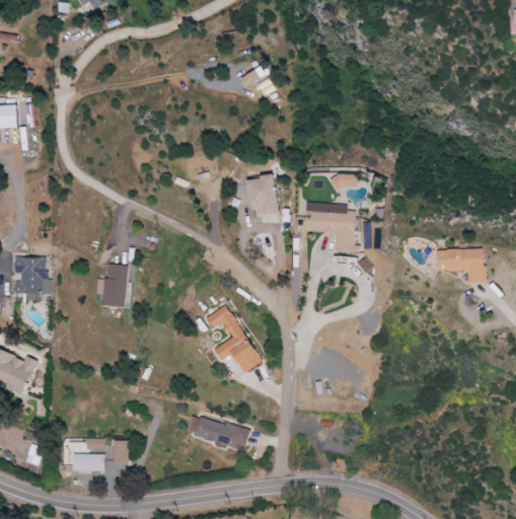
[(68,13),(68,3),(57,2),(56,12),(68,13)]
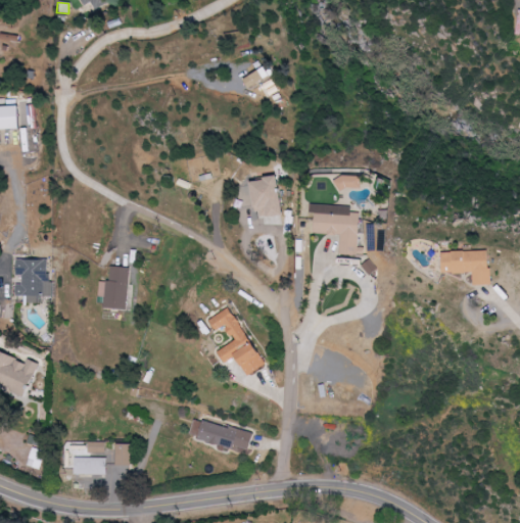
[(519,9),(511,11),(516,43),(519,42),(519,9)]
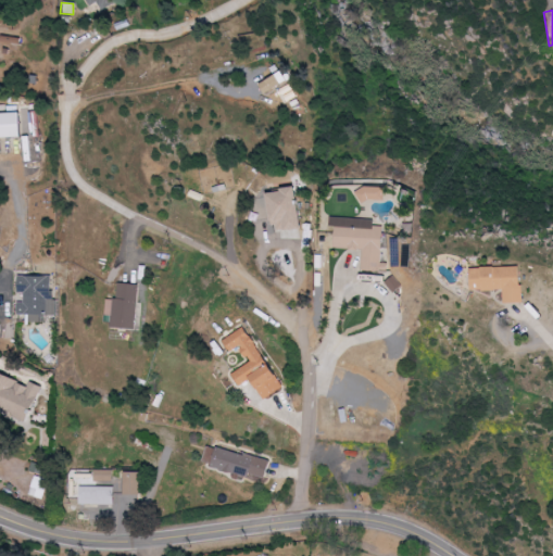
[(258,83),(262,93),(286,81),(281,72),(258,83)]
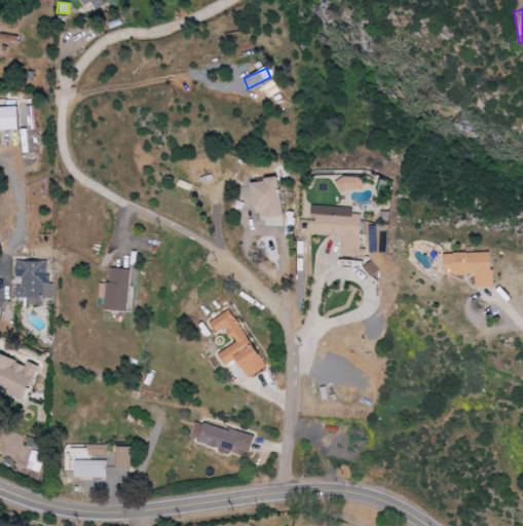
[(16,106),(0,107),(0,130),(17,129),(16,106)]
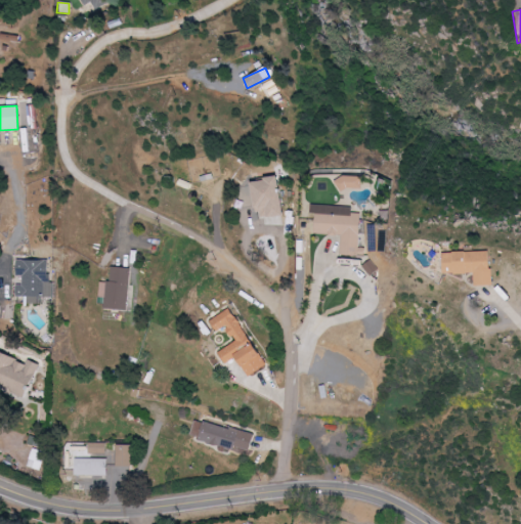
[(360,189),(360,177),(336,177),(336,189),(360,189)]
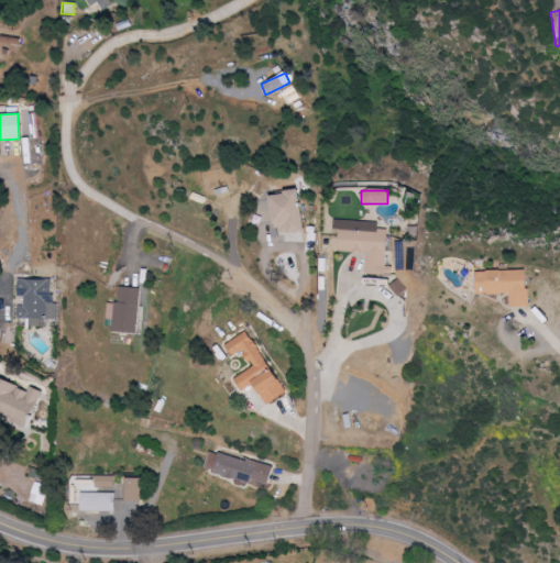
[(271,192),(273,233),(302,232),(300,191),(271,192)]
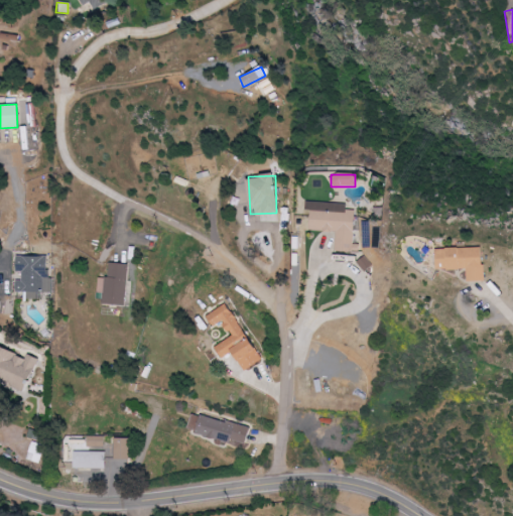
[(344,204),(304,202),(304,210),(309,210),(308,230),(334,232),(334,251),(351,252),(353,211),(344,210),(344,204)]
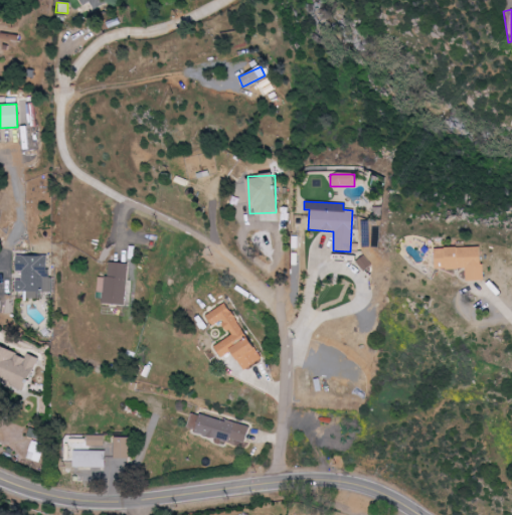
[(481,246),(434,248),(435,270),(464,269),(465,281),(482,281),(481,246)]
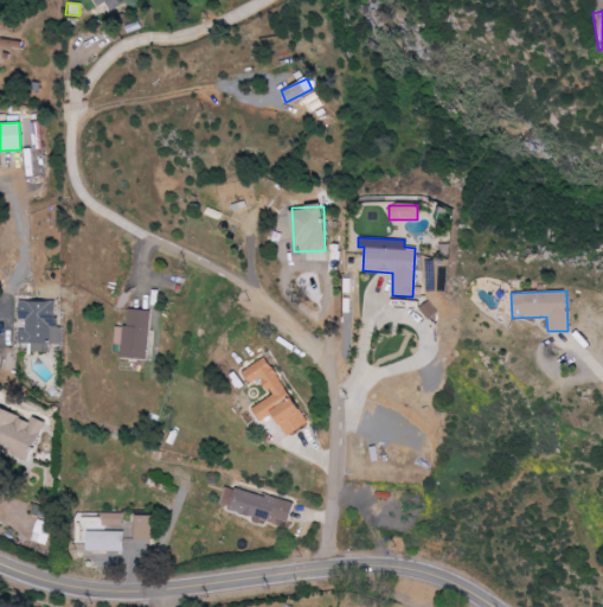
[(56,344),(57,301),(20,301),(20,331),(18,331),(18,343),(30,344),(30,352),(44,352),(44,344),(56,344)]
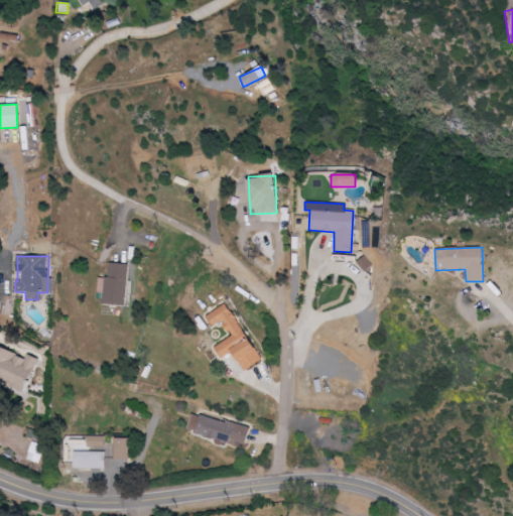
[(125,264),(107,263),(107,277),(97,277),(96,292),(101,293),(101,304),(123,305),(125,264)]
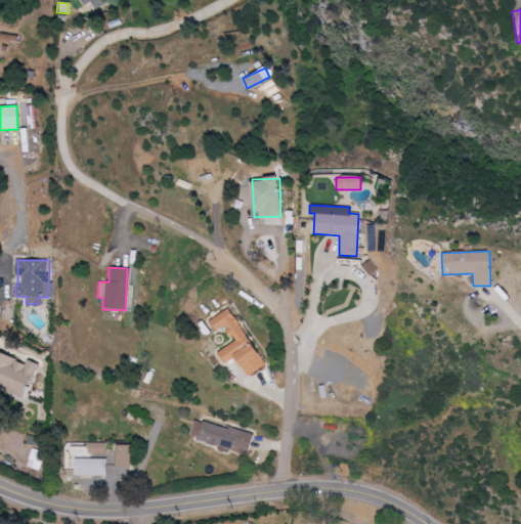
[(209,320),(215,332),(224,325),(233,342),(217,351),(224,363),(235,357),(247,377),(264,366),(230,308),(209,320)]
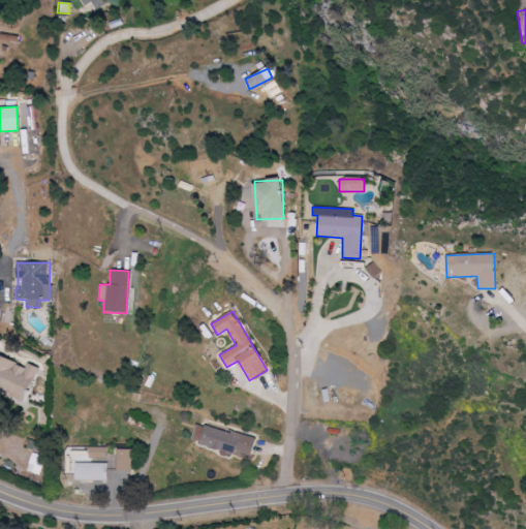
[(0,392),(25,401),(36,367),(26,363),(25,365),(0,355),(0,392)]
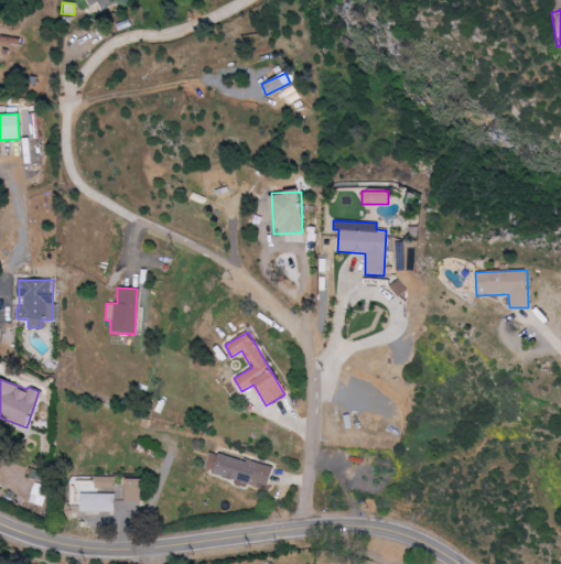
[(203,472),(267,486),(271,467),(207,452),(203,472)]
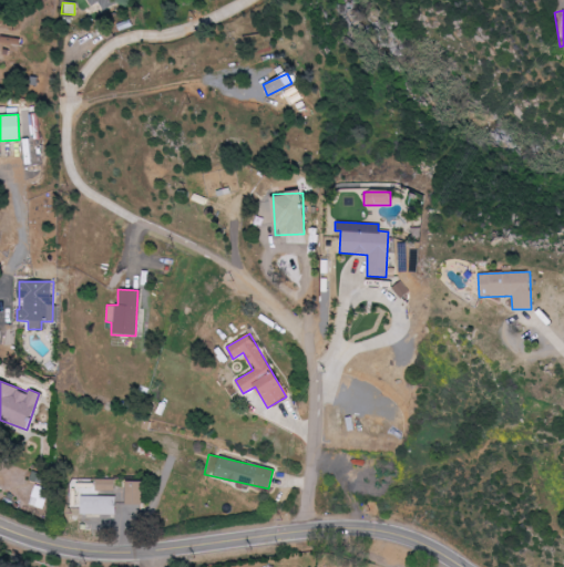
[(93,491),(113,492),(113,480),(94,480),(93,491)]
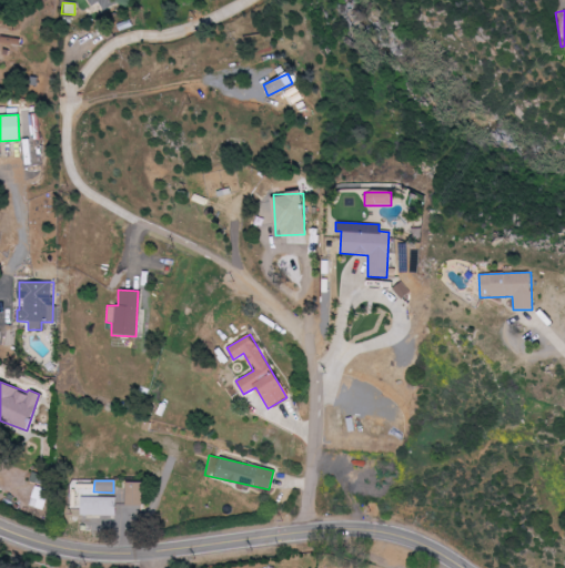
[(140,505),(141,483),(124,483),(124,505),(140,505)]
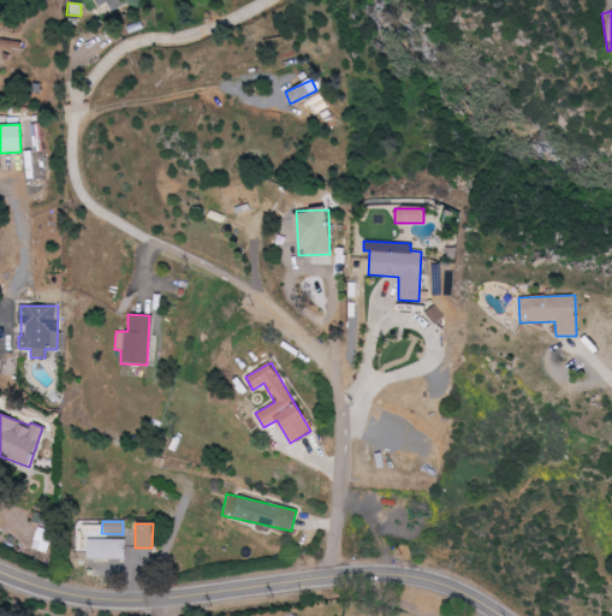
[(48,531),(34,527),(30,549),(45,552),(48,531)]
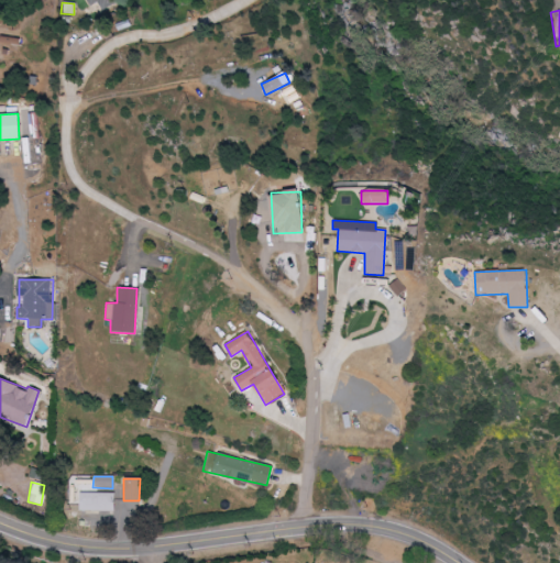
[(112,511),(113,493),(78,493),(78,511),(112,511)]
